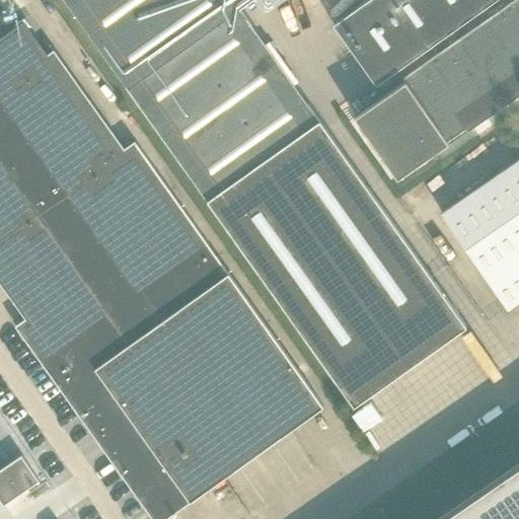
[(63,0),(355,406),(467,326),(239,8),(250,0),(367,0),(335,23),(378,86),(399,71),(500,0),(63,0)]
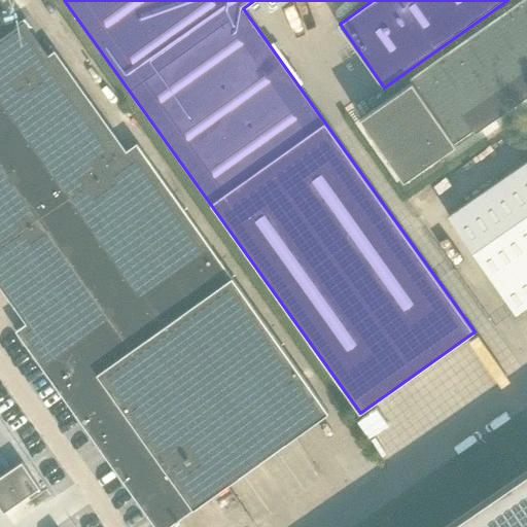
[(476,132),(526,96),(526,0),(523,0),(411,80),(412,82),(360,117),(405,180),(456,144),(455,142),(473,129),(476,132)]
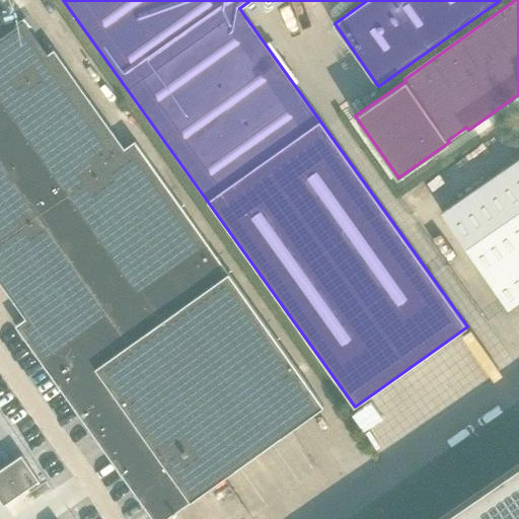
[(151,518),(164,518),(322,406),(133,141),(117,153),(23,22),(0,38),(0,271),(30,313),(13,325),(151,518)]
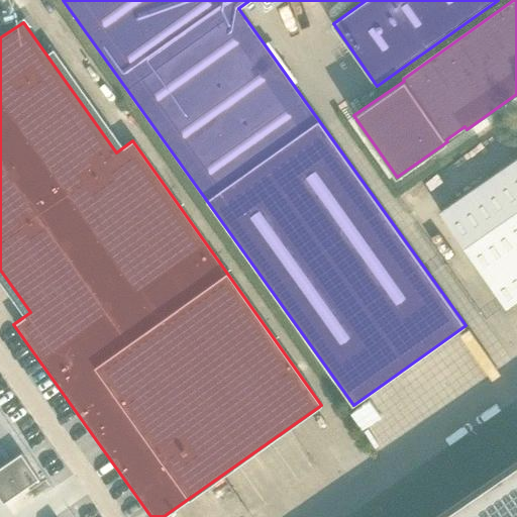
[(516,157),(439,210),(505,306),(516,298),(516,157)]
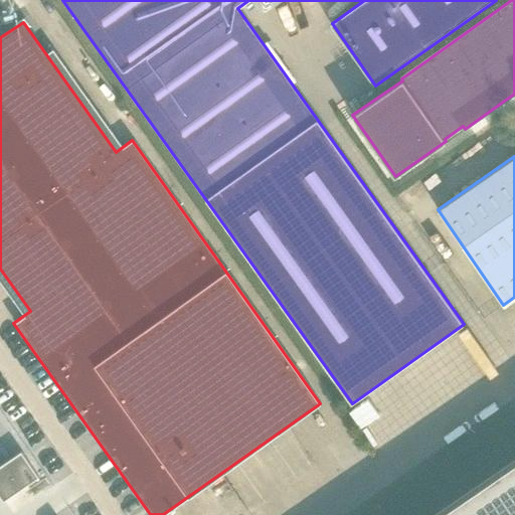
[(0,499),(0,500),(35,477),(18,453),(0,465),(0,499)]
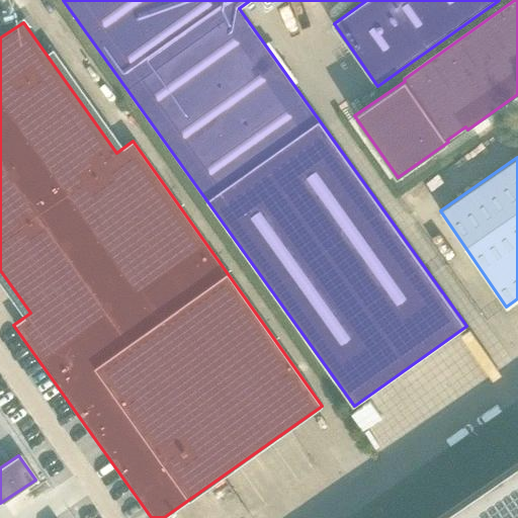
[(517,517),(517,462),(437,517),(517,517)]
